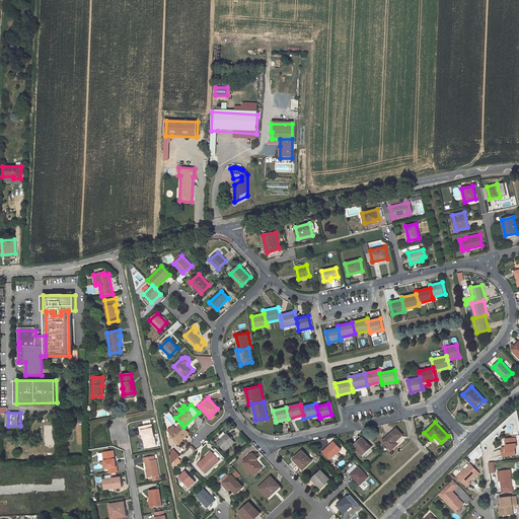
[(181,424),(170,434),(178,442),(181,439),(189,433),(183,427),(181,424)]
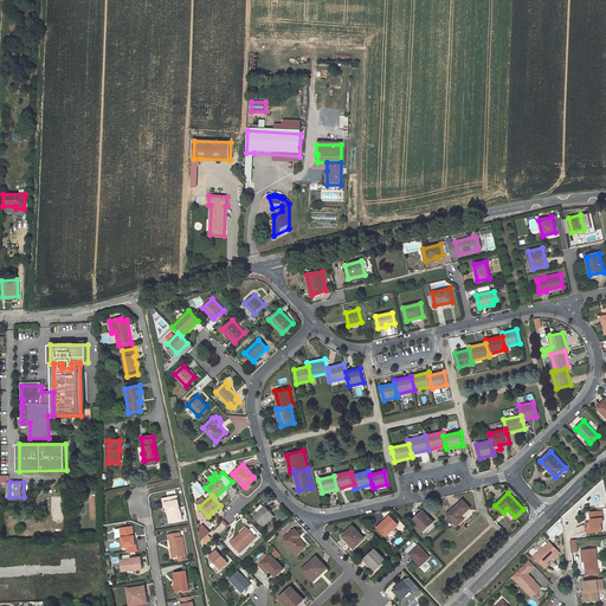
[(165,498),(167,513),(169,513),(172,522),(181,520),(176,496),(165,498)]
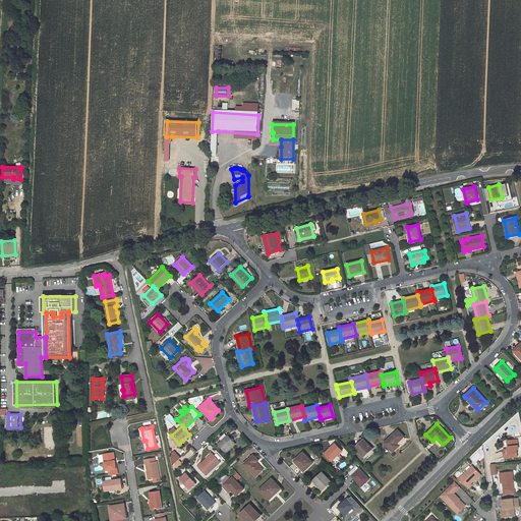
[(404,437),(398,429),(384,443),(393,452),(399,446),(397,443),(404,437)]
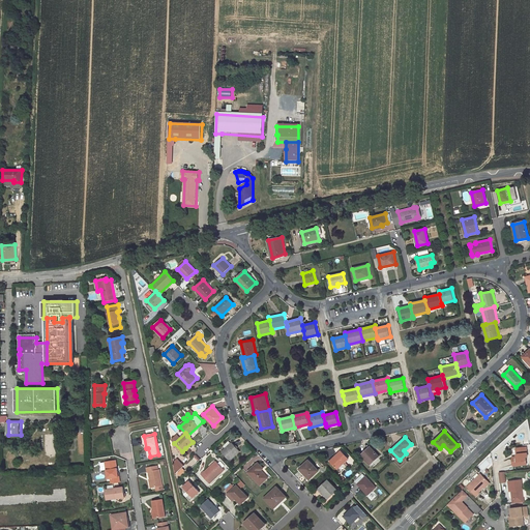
[(240,451),(231,442),(222,451),(230,461),(240,451)]
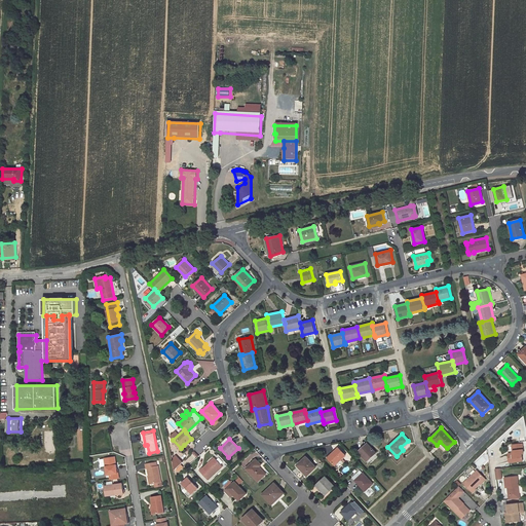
[(184,445),(181,448),(173,440),(172,441),(181,450),(182,449),(184,451),(187,448),(184,445)]
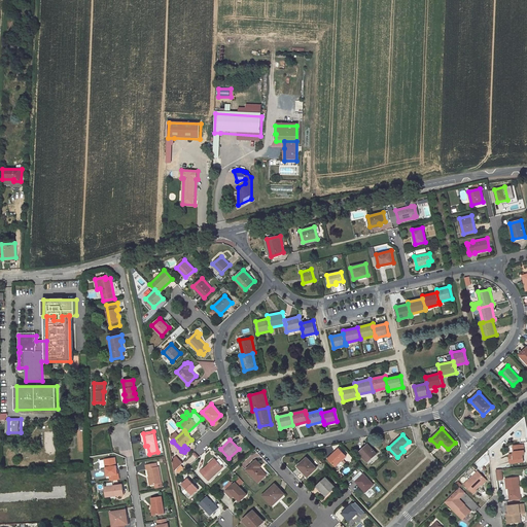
[(516,451),(515,454),(515,455),(511,455),(512,462),(526,460),(524,444),(515,445),(516,451)]
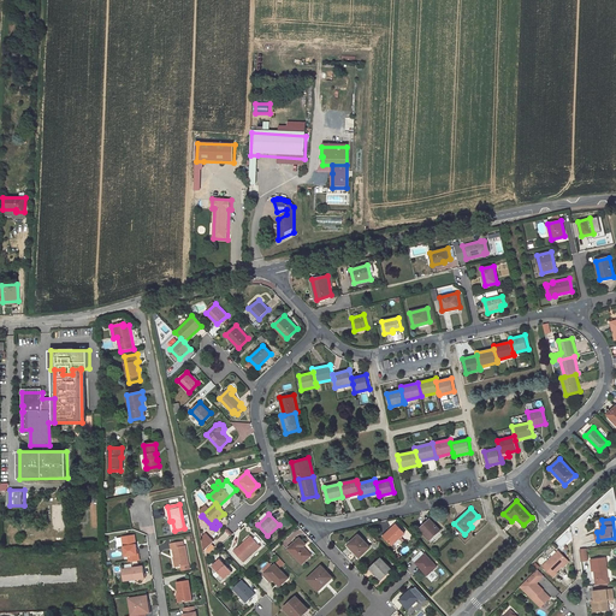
[(440,531),(430,520),(420,529),(430,540),(440,531)]
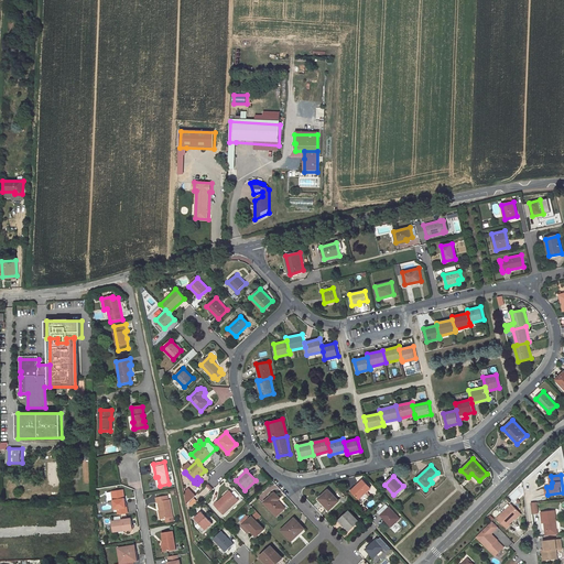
[(370,488),(362,480),(351,491),(362,502),(366,498),(364,495),(370,488)]
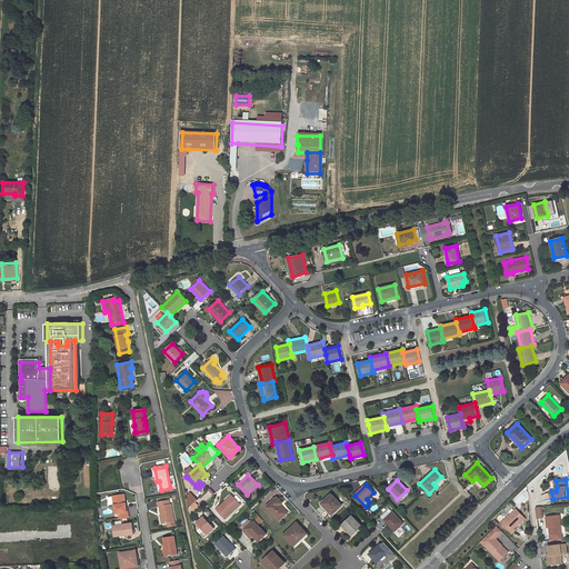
[(203,498),(207,501),(215,493),(211,490),(203,498)]
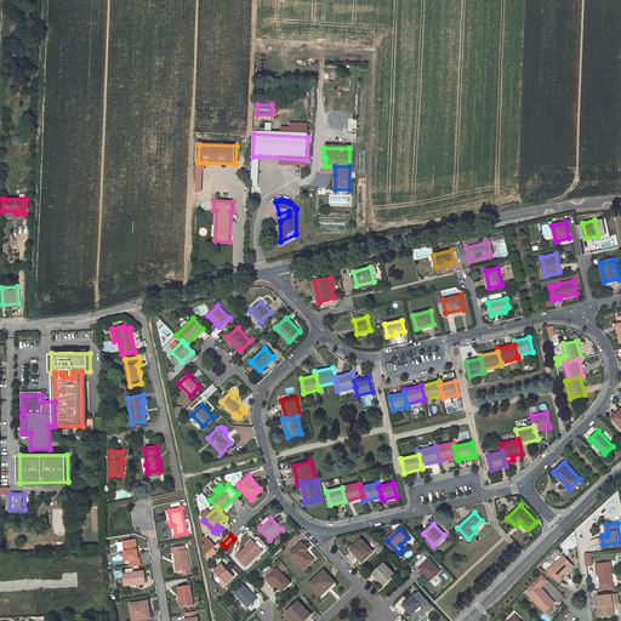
[(215,543),(209,537),(204,542),(206,552),(215,543)]
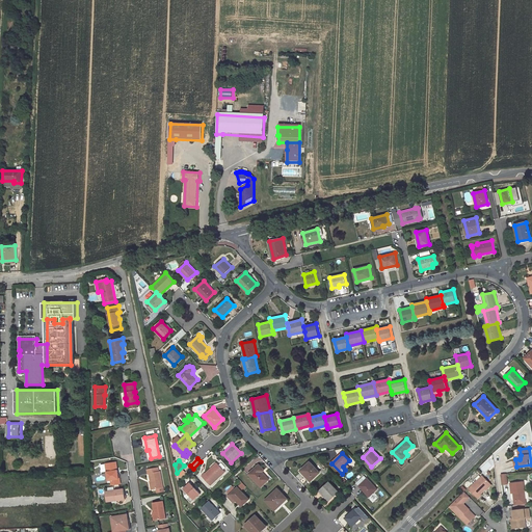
[(320,473),(310,461),(300,471),(311,481),(320,473)]
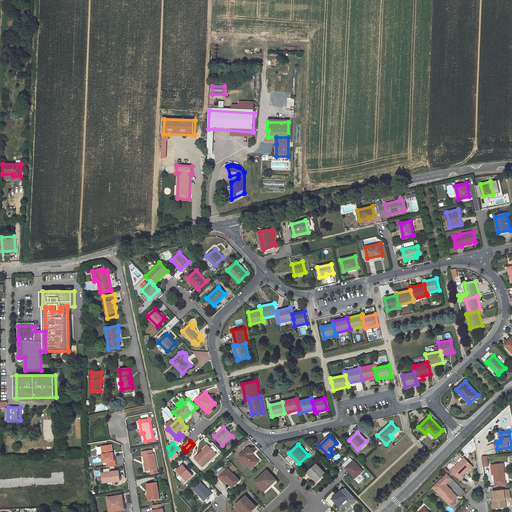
[(216,454),(208,445),(194,458),(202,467),(216,454)]
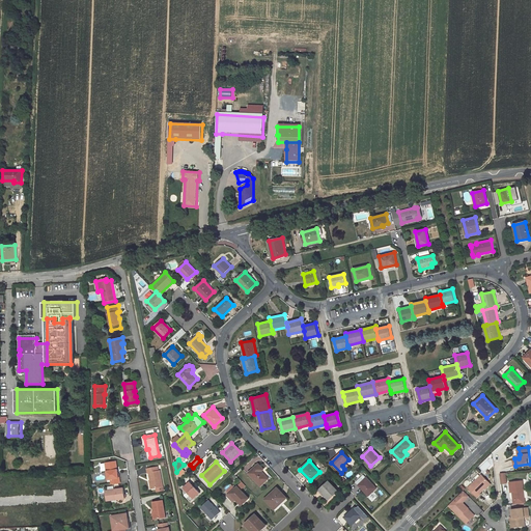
[(119,483),(117,470),(115,470),(114,463),(105,464),(108,481),(110,480),(111,484),(119,483)]
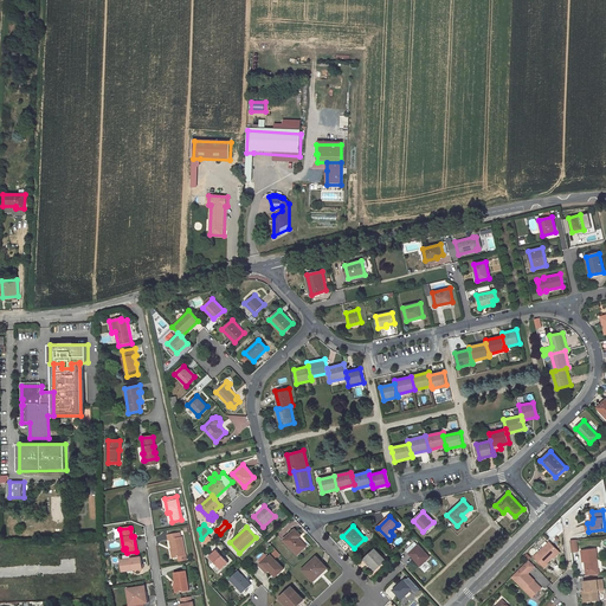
[(301,535),(295,529),(284,540),(297,554),(305,546),(298,537),(301,535)]
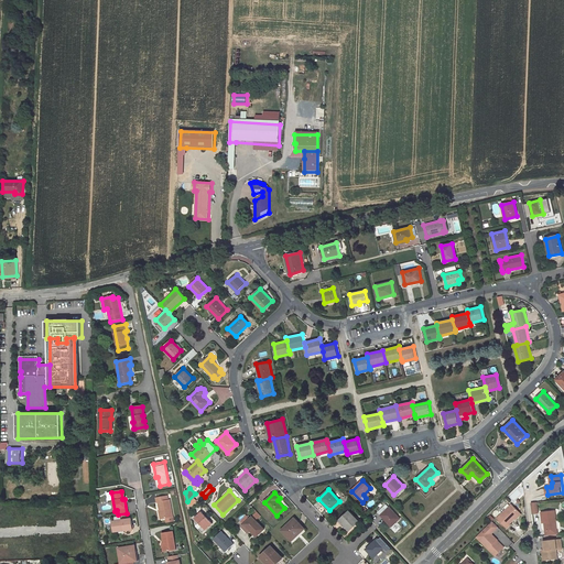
[(159,503),(162,520),(173,519),(170,501),(169,502),(167,498),(156,499),(156,503),(159,503)]
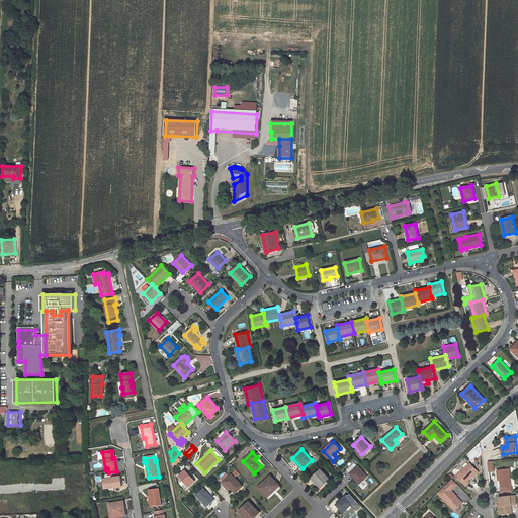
[(367,476),(354,462),(347,469),(359,483),(367,476)]
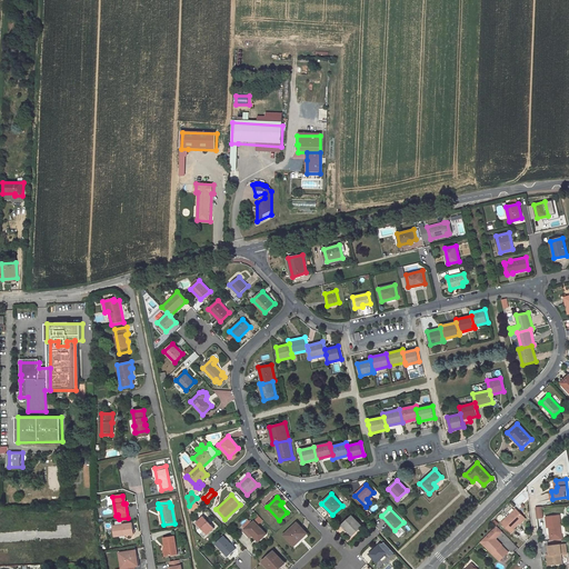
[(513,530),(520,523),(525,518),(517,509),(501,523),(511,535),(515,531),(513,530)]
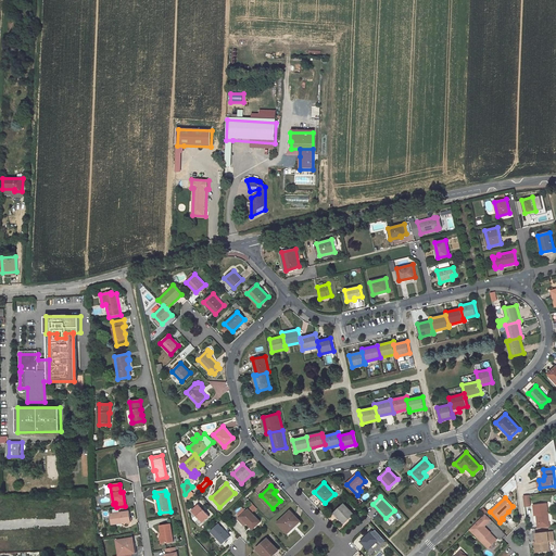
[(210,516),(199,504),(191,510),(196,516),(193,518),(200,525),(210,516)]
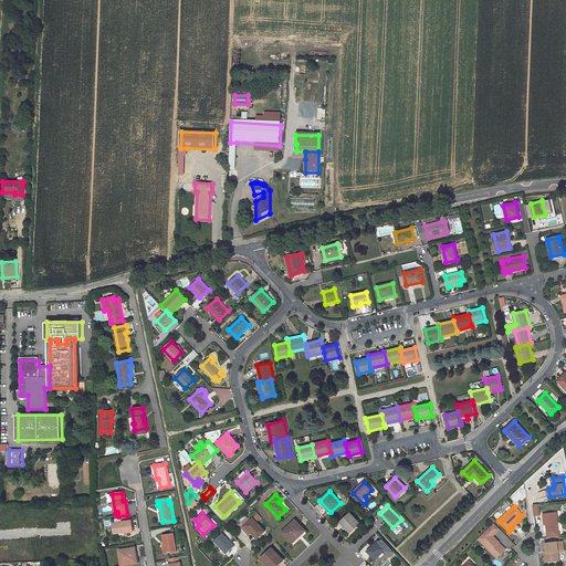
[(360,523),(350,513),(341,522),(350,532),(360,523)]
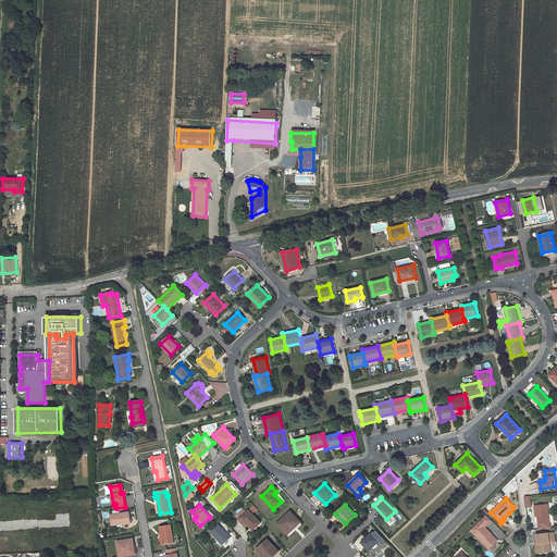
[(537,517),(539,523),(536,524),(537,530),(549,528),(546,506),(533,507),(534,518),(536,518),(537,517)]
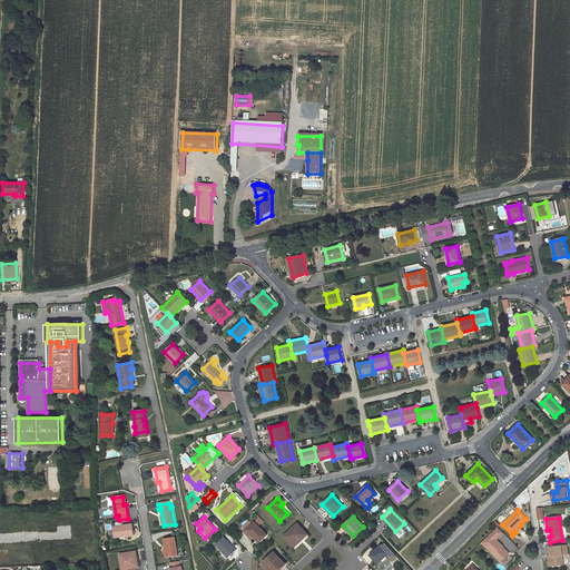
[(266,534),(255,521),(246,529),(258,542),(266,534)]
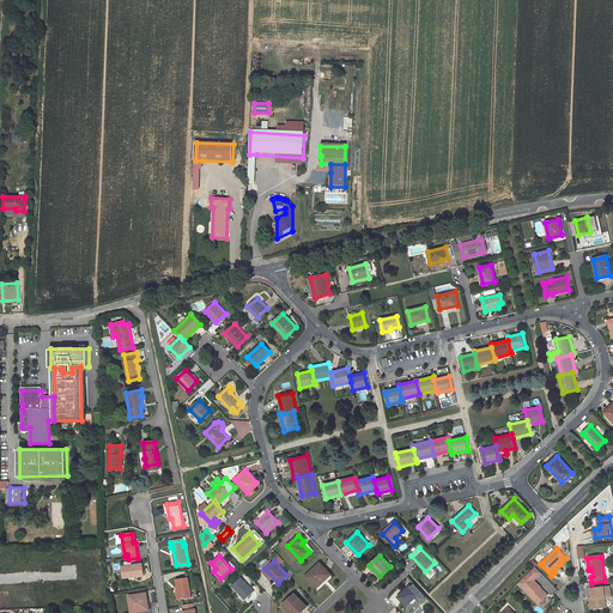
[(331,574),(320,563),(305,576),(316,588),(331,574)]
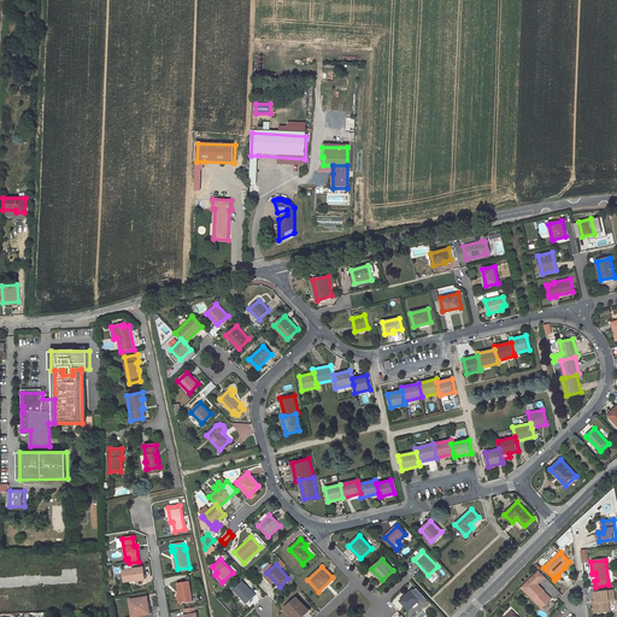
[(123,581),(134,579),(134,581),(134,582),(145,580),(144,568),(122,571),(123,581)]
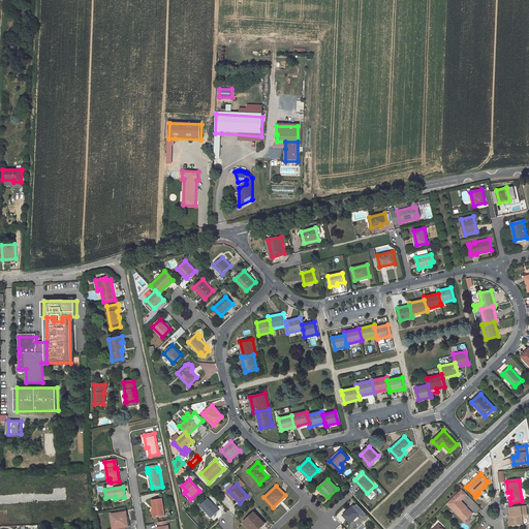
[(447,504),(465,522),(472,515),(465,508),(467,507),(464,504),(470,497),(462,489),(447,504)]
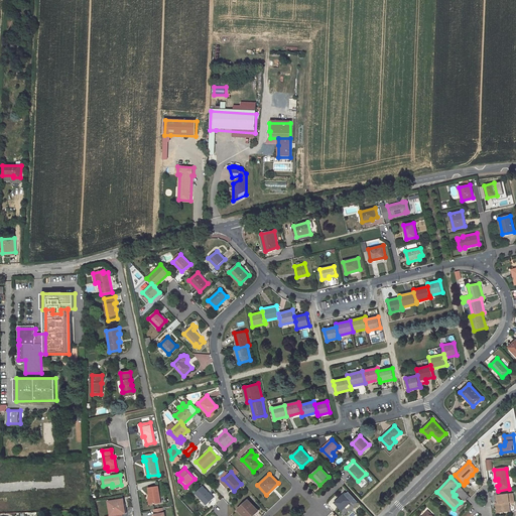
[(214,498),(203,486),(197,492),(201,497),(199,498),(206,505),(214,498)]
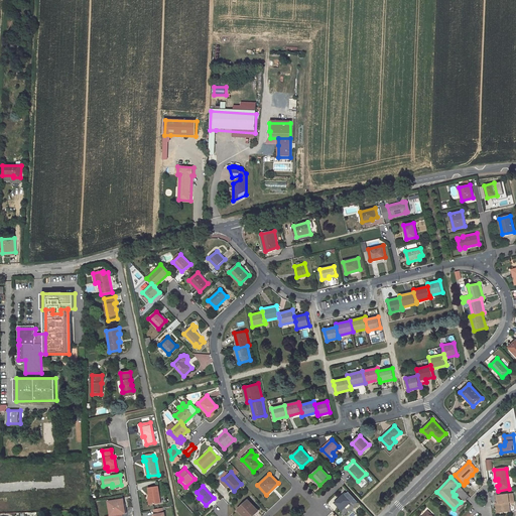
[(160,503),(157,487),(147,489),(149,497),(150,505),(160,503)]
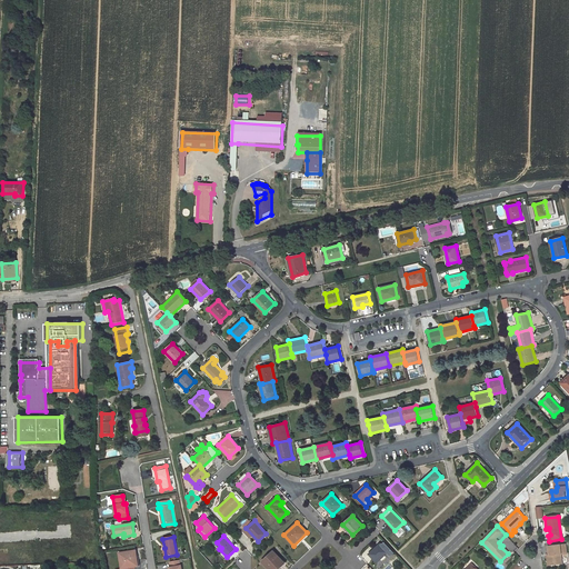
[(377,562),(390,550),(385,543),(381,546),(380,543),(369,553),(377,562)]
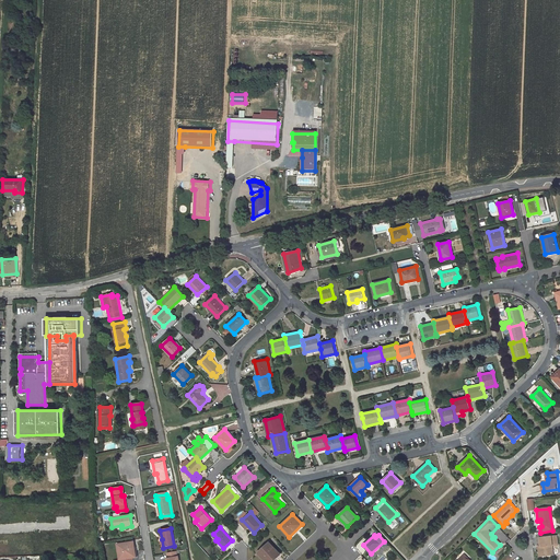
[(539,548),(540,557),(551,556),(549,537),(538,538),(539,548)]
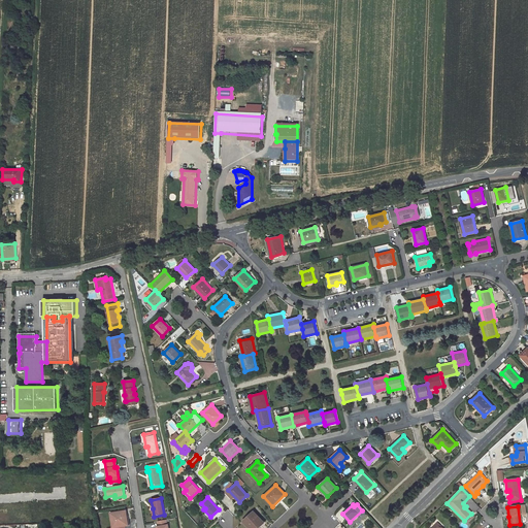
[(110,514),(112,527),(125,525),(124,517),(127,517),(126,510),(110,514)]
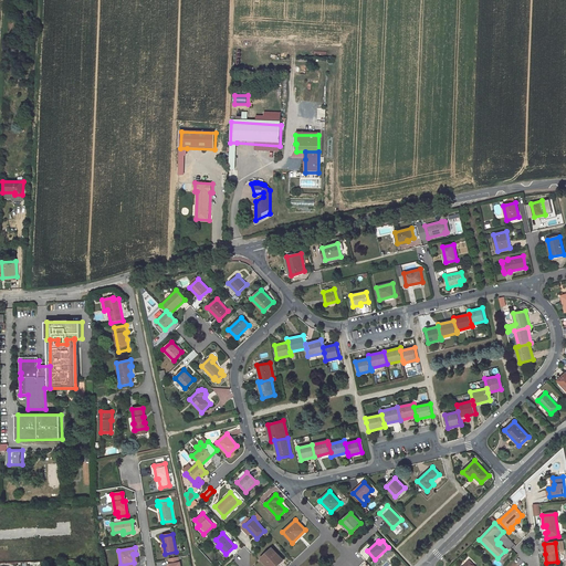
[(276,565),(283,559),(272,548),(261,558),(268,565),(276,565)]
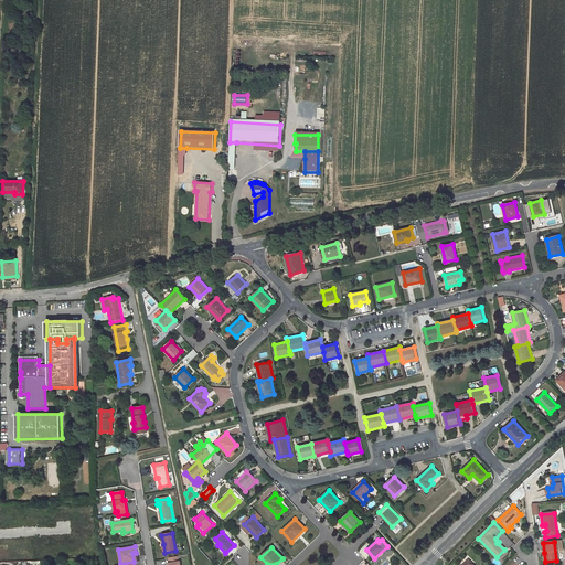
All buildings are outlined.
